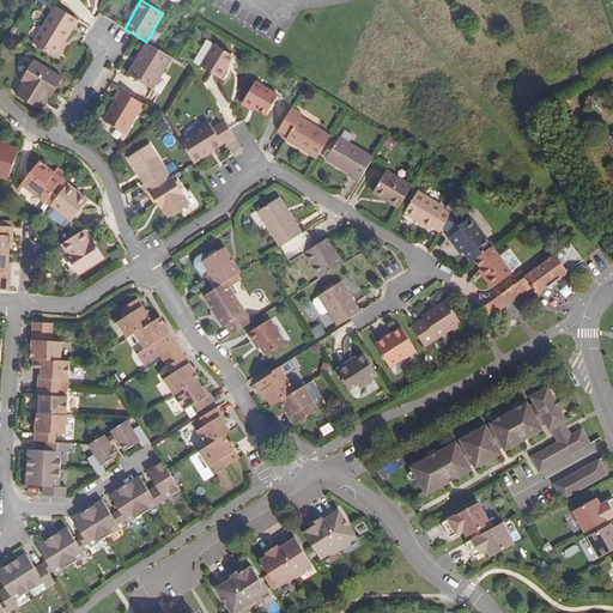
[(56,58),(79,20),(55,6),(34,43),(56,58)]
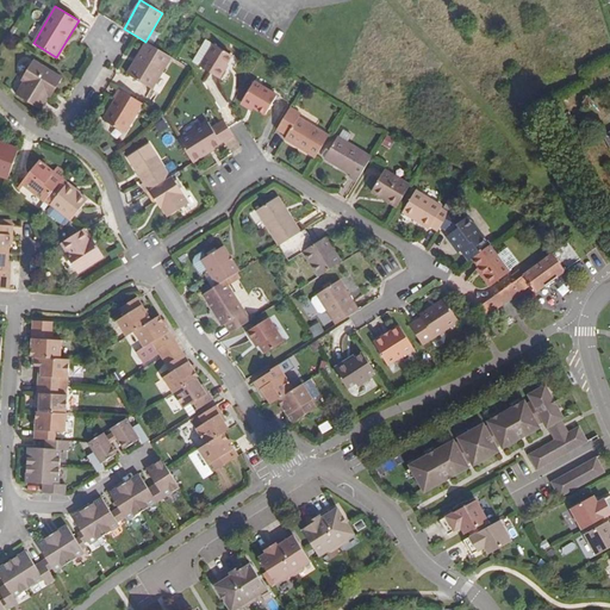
[(27,36),(35,39),(41,29),(33,24),(27,36)]
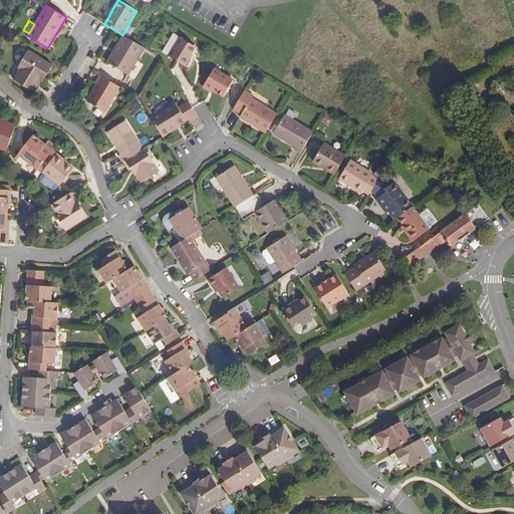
[(174,34),(163,52),(170,56),(180,38),(174,34)]
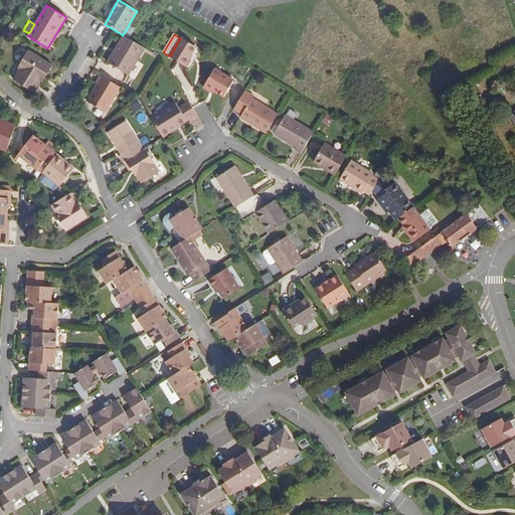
[(145,48),(133,41),(124,35),(116,50),(118,51),(110,64),(128,75),(145,48)]
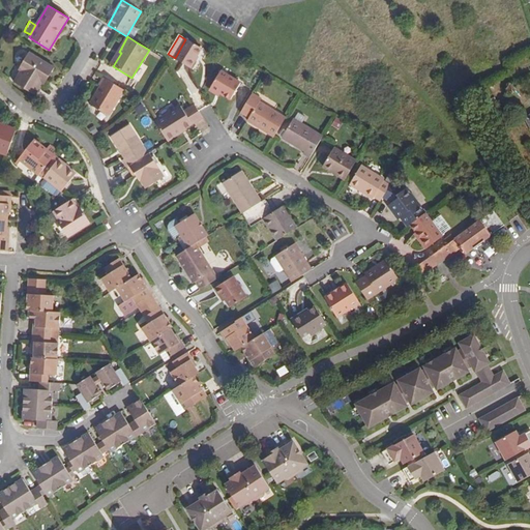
[(203,49),(186,39),(185,39),(175,58),(174,59),(190,68),(203,49)]
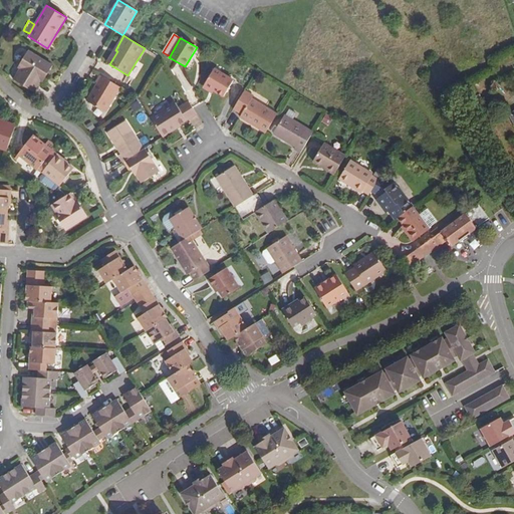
[(109,64),(117,51),(115,50),(107,63),(109,64)]
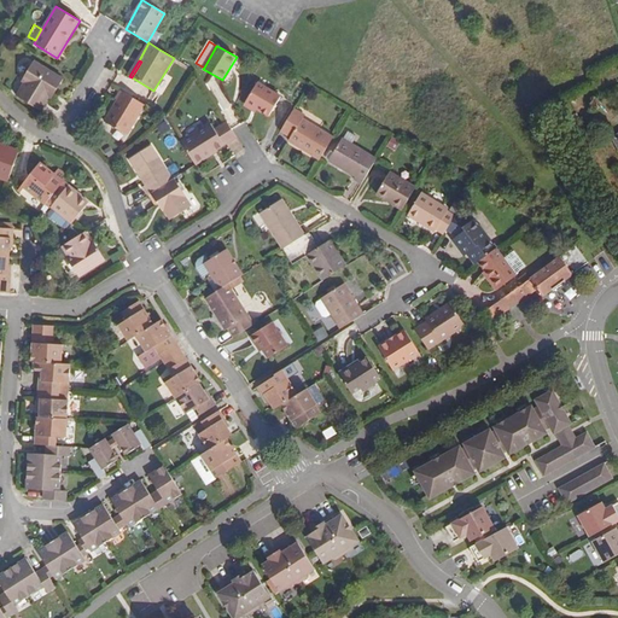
[(56,92),(64,80),(34,62),(22,81),(25,83),(17,97),(40,111),(50,97),(47,95),(51,89),(56,92)]
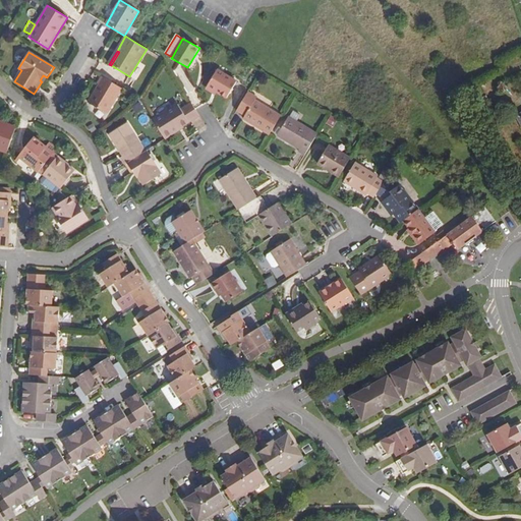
[(217,70),(208,87),(227,98),(237,81),(217,70)]
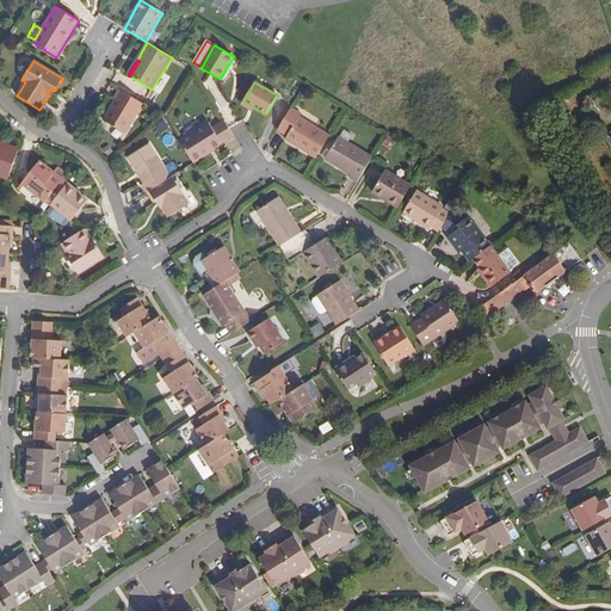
[(553,82),(538,90),(544,99),(557,92),(553,82)]
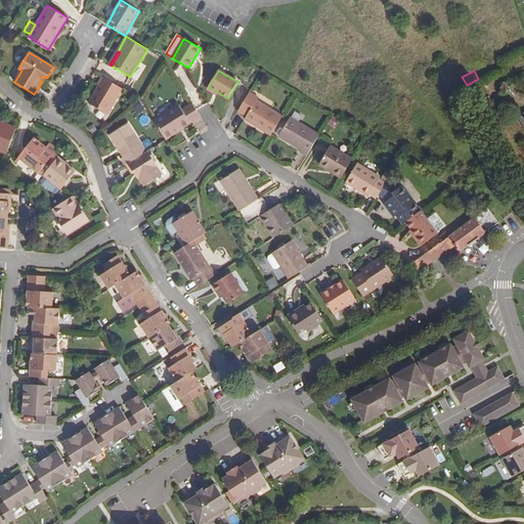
[(123,89),(114,83),(102,77),(98,84),(99,85),(89,103),(107,115),(123,89)]
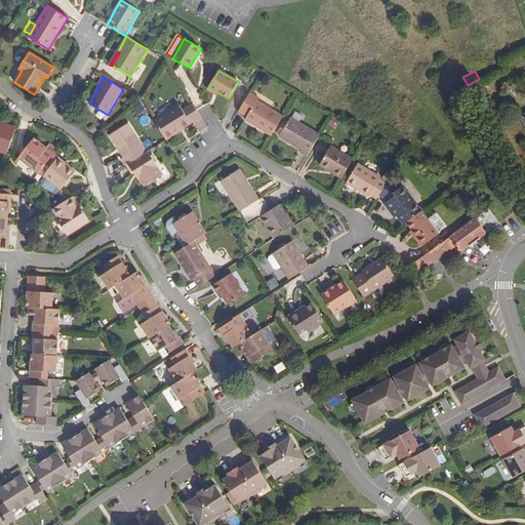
[(487,82),(472,89),(476,98),(491,91),(487,82)]
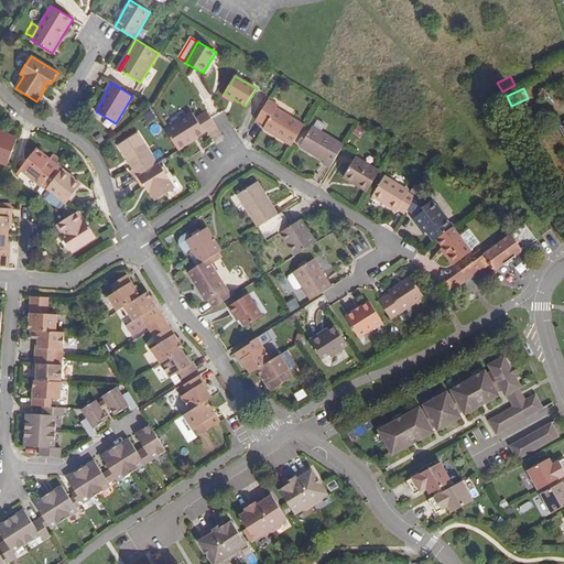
[(278,106),(268,99),(256,120),(266,126),(263,129),(292,145),(304,126),(275,108),(278,106)]
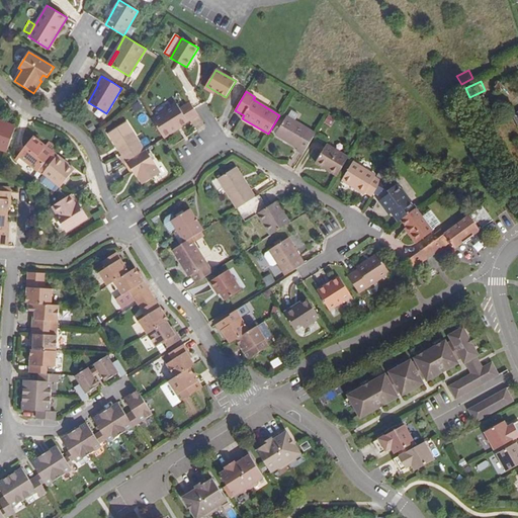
[(517,91),(504,99),(509,110),(514,108),(517,113),(517,115),(517,91)]
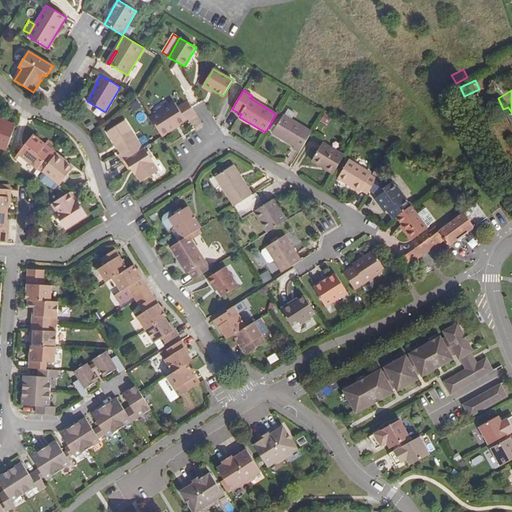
[(162,137),(175,129),(174,128),(196,114),(188,101),(178,108),(175,102),(150,118),(162,137)]
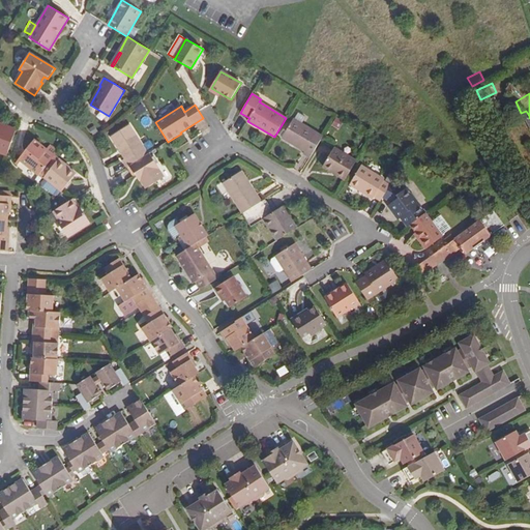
[(149,115),(141,119),(144,127),(152,123),(149,115)]
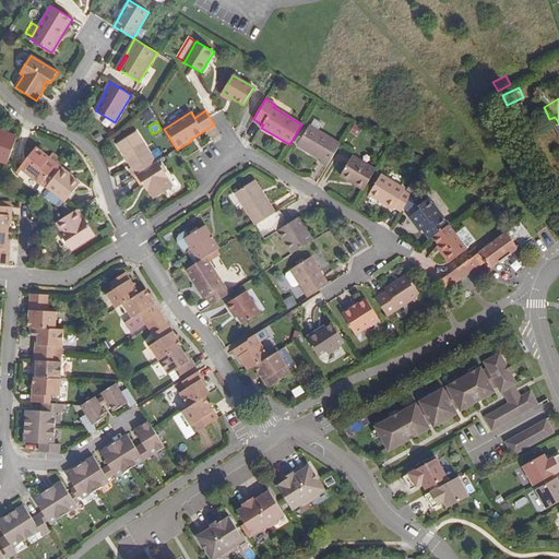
[(320,162),(328,166),(341,144),(309,126),(297,145),(321,159),(320,162)]
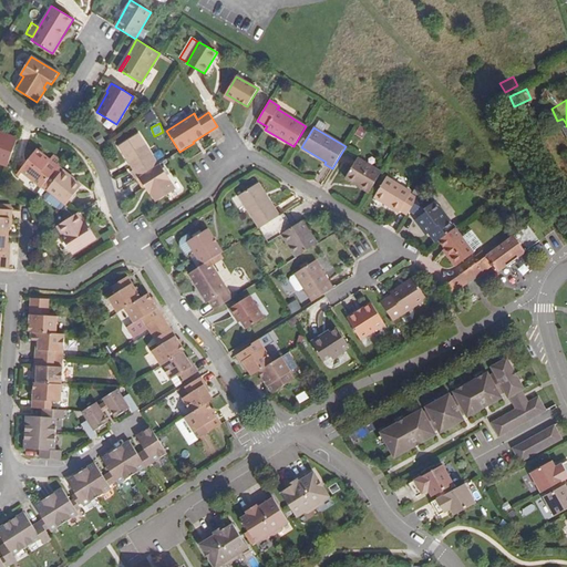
[(131,172),(136,179),(158,165),(138,133),(119,146),(134,169),(131,172)]
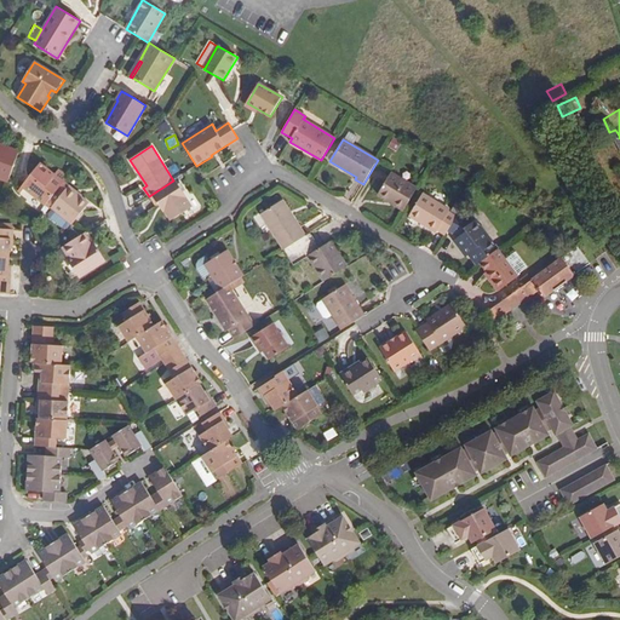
[(9,151),(0,148),(0,179),(7,182),(18,155),(9,151)]
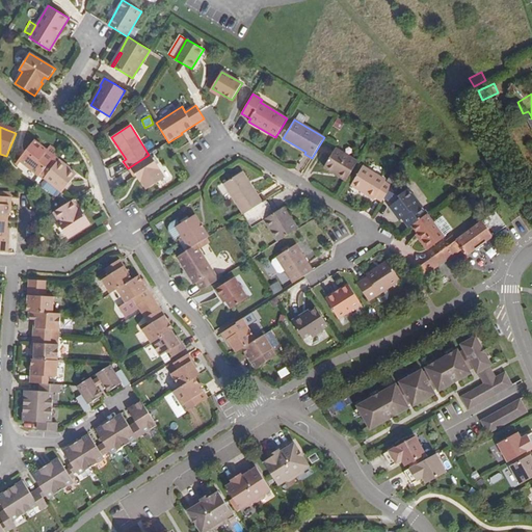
[(21,161),(40,176),(58,152),(50,145),(45,152),(41,149),(43,147),(34,140),(19,160),(21,161)]
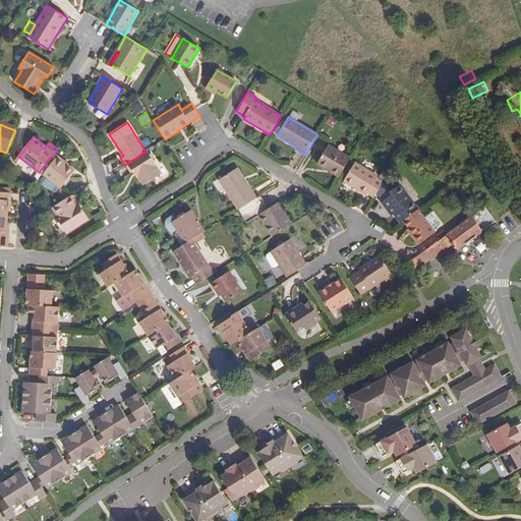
[(329,146),(317,164),(339,177),(350,159),(329,146)]
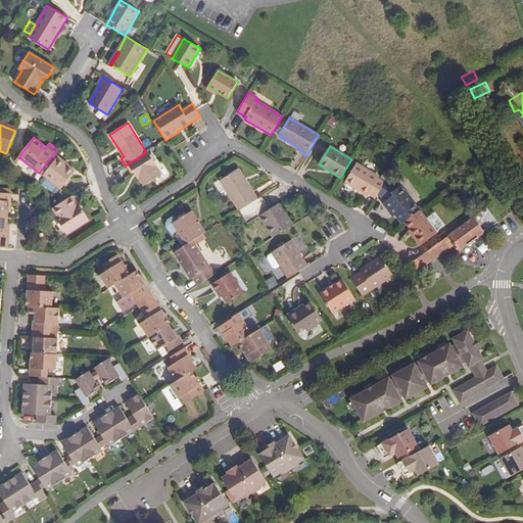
[(157,167),(147,151),(146,152),(128,163),(134,173),(135,172),(144,186),(161,176),(156,167),(157,167)]
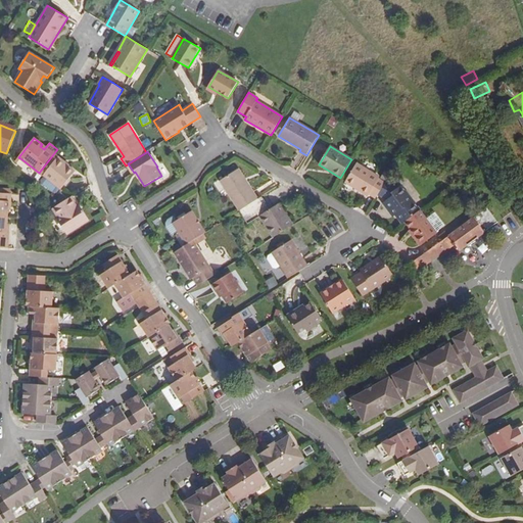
[(61,189),(75,172),(57,157),(44,175),(61,189)]
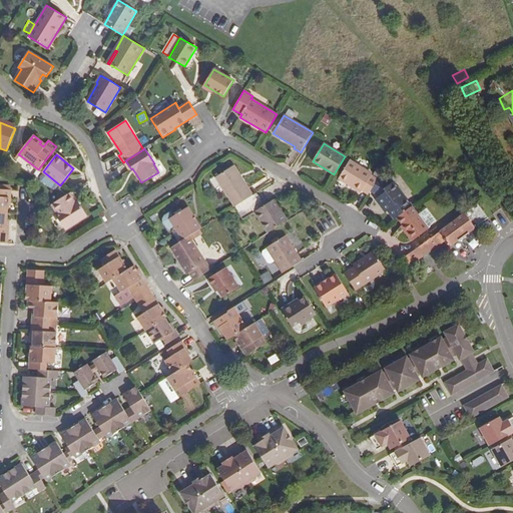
[(339,178),(361,192),(362,190),(369,194),(370,191),(377,180),(371,176),(372,174),(350,160),(339,178)]
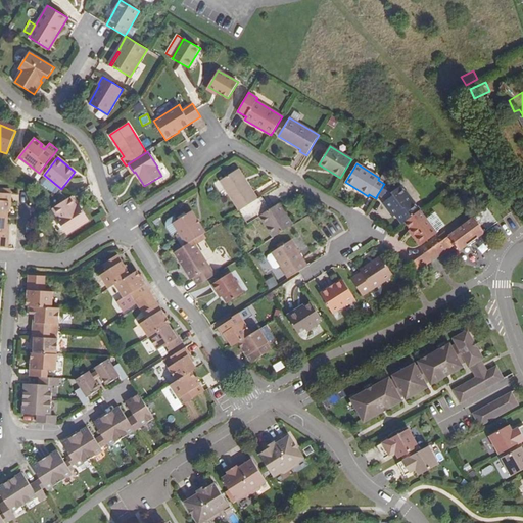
[(239,169),(236,171),(244,183),(247,182),(239,169)]
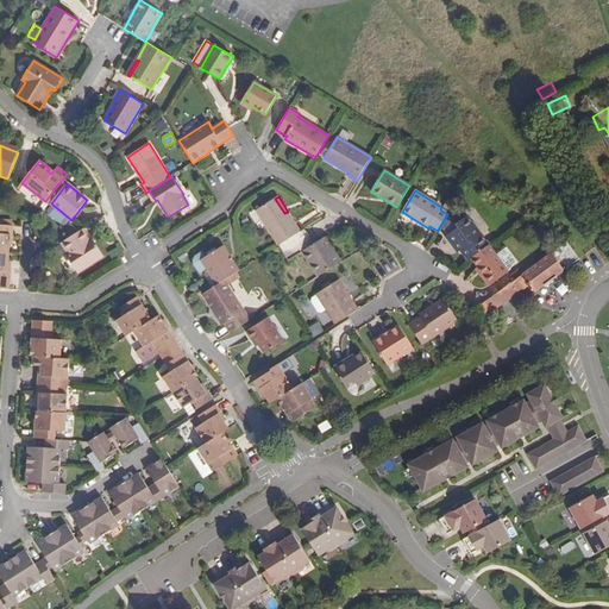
[(275,199),(256,211),(278,246),(300,232),(288,212),(284,213),(275,199)]
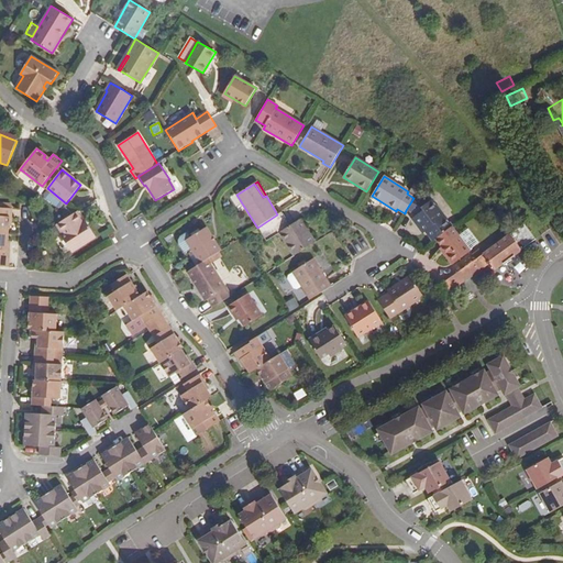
[(416,195),(414,198),(406,210),(416,217),(423,210),(422,207),(428,202),(416,195)]
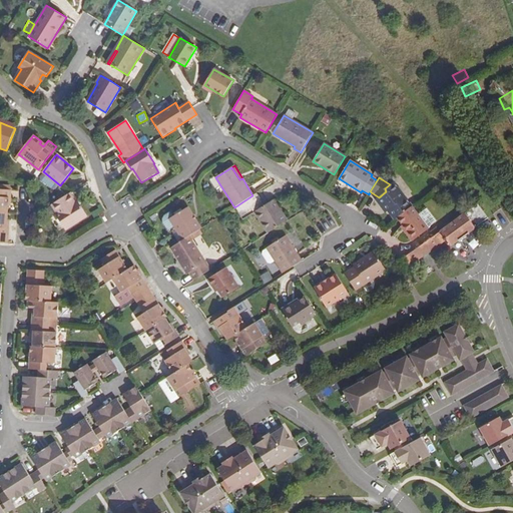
[(397,217),(412,206),(394,182),(390,184),(385,188),(386,191),(379,197),(376,199),(382,208),(385,206),(394,219),(397,217)]
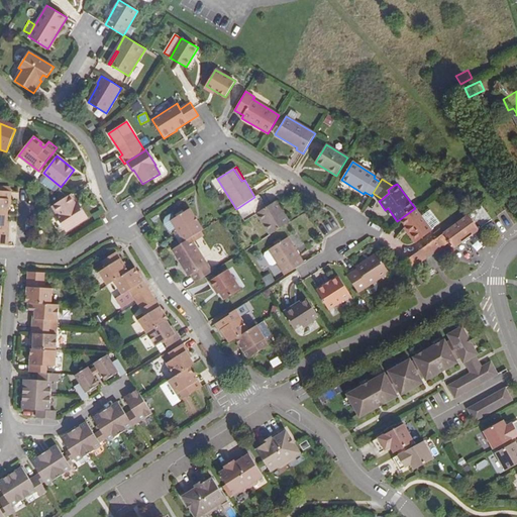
[(0,213),(8,214),(9,200),(11,200),(11,192),(0,190),(0,213)]
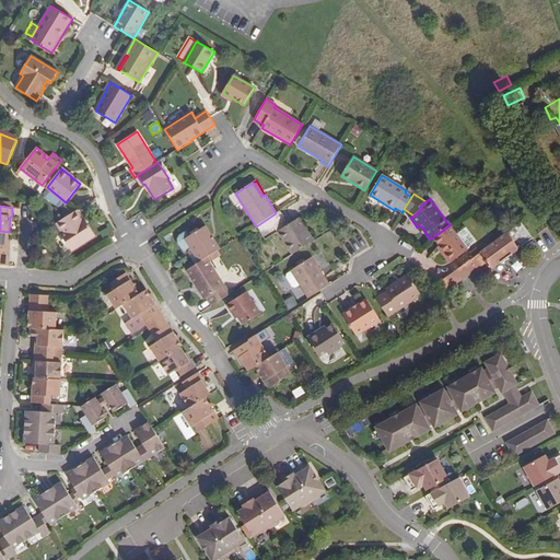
[(72,251),(95,235),(89,224),(86,226),(83,221),(77,210),(57,223),(58,223),(63,232),(61,233),(72,251)]
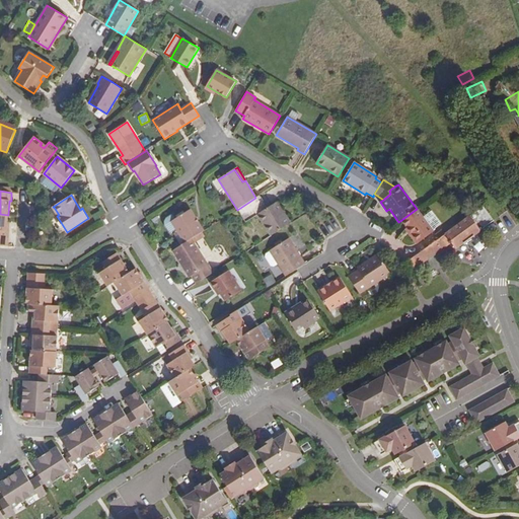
[(257,215),(271,236),(291,223),(285,215),(283,216),(280,212),(283,210),(277,202),(268,208),(260,195),(255,198),(237,210),(245,222),(257,215)]
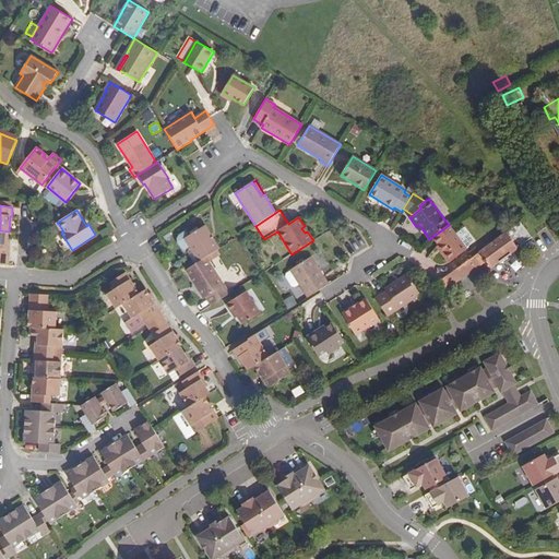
[(533,237),(521,222),(440,281),(444,288),(454,282),(455,283),(486,260),(491,268),(507,257),(533,237)]
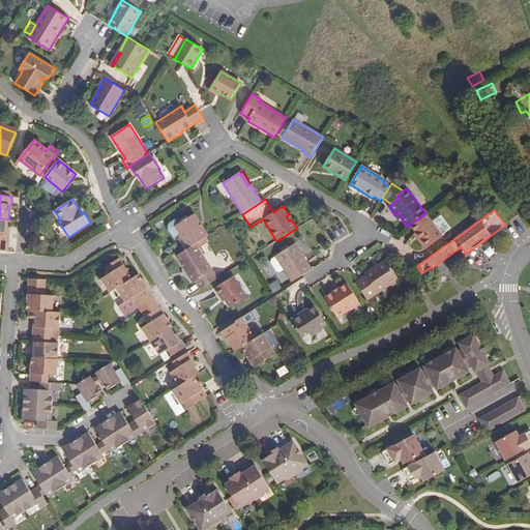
[(50,214),(55,223),(58,221),(60,219),(55,211),(50,214)]
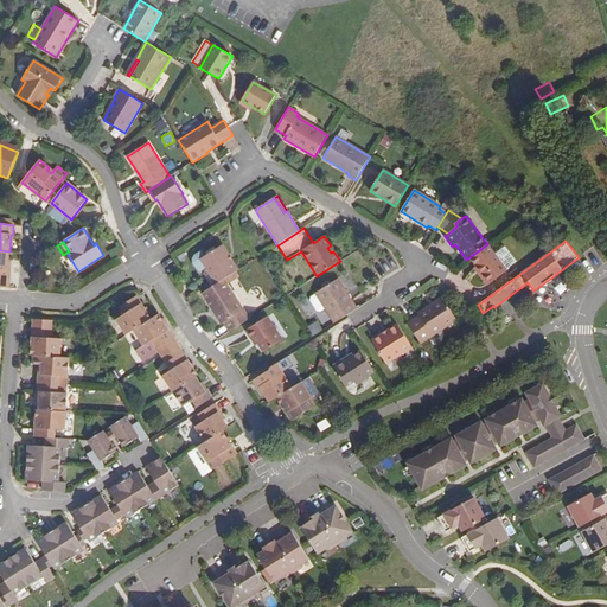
[(487,244),(470,257),(475,267),(483,274),(480,276),(487,286),(508,270),(487,244)]
